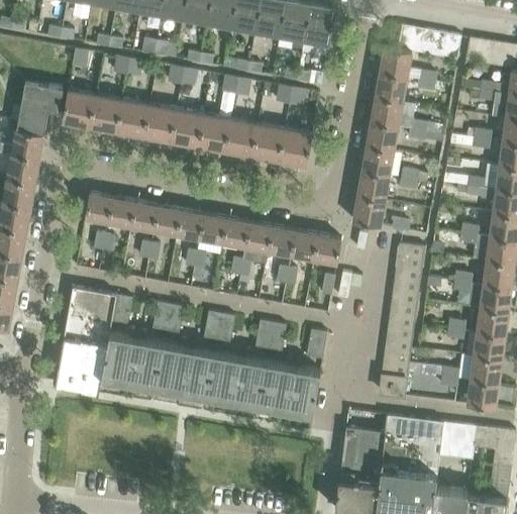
[(114,0),(113,6),(137,10),(138,0),(114,0)]
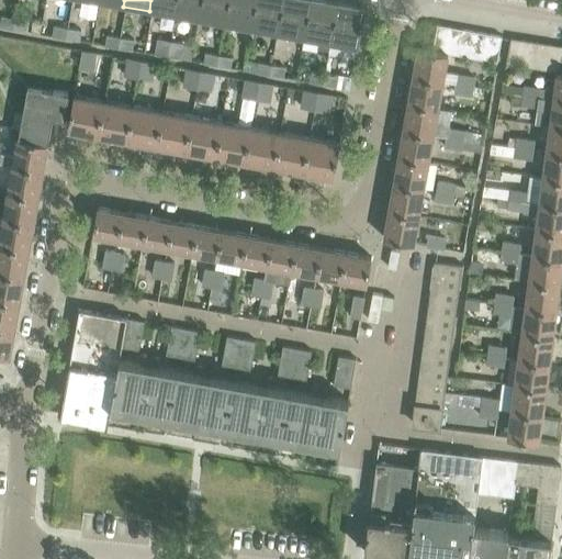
[(150,0),(149,11),(176,15),(178,0),(150,0)]
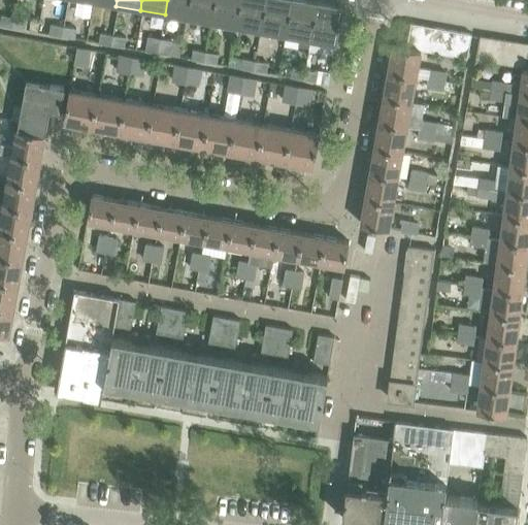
[(167,0),(165,14),(189,19),(192,0),(167,0)]
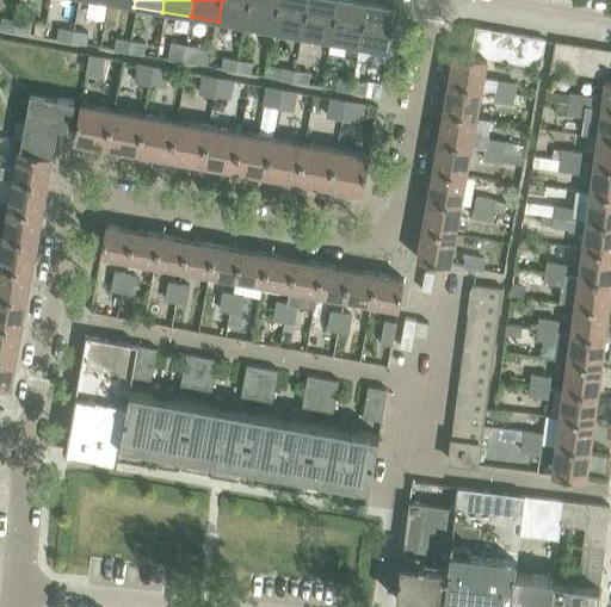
[(222,0),(218,22),(247,26),(252,0),(222,0)]
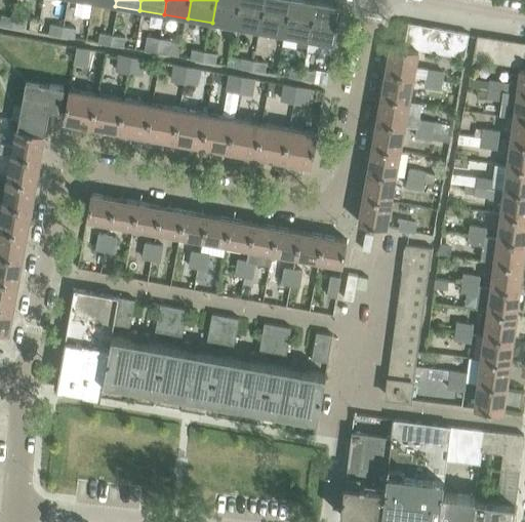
[(216,0),(212,23),(237,28),(241,0),(216,0)]
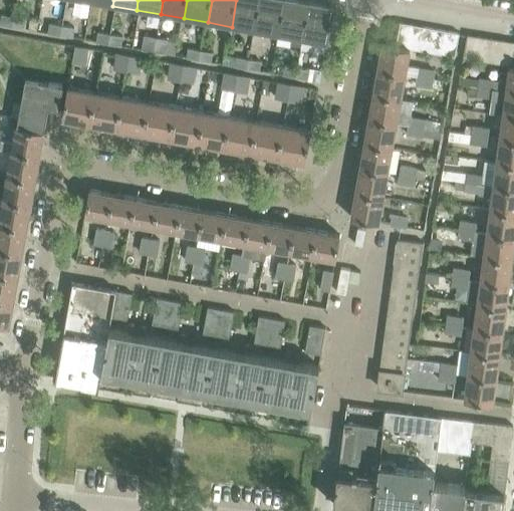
[(236,0),(232,27),(256,31),(261,0),(236,0)]
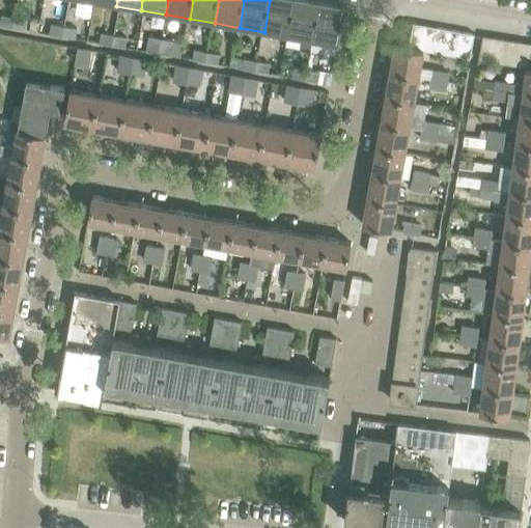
[(270,0),(264,32),(288,36),(295,1),(294,0),(270,0)]
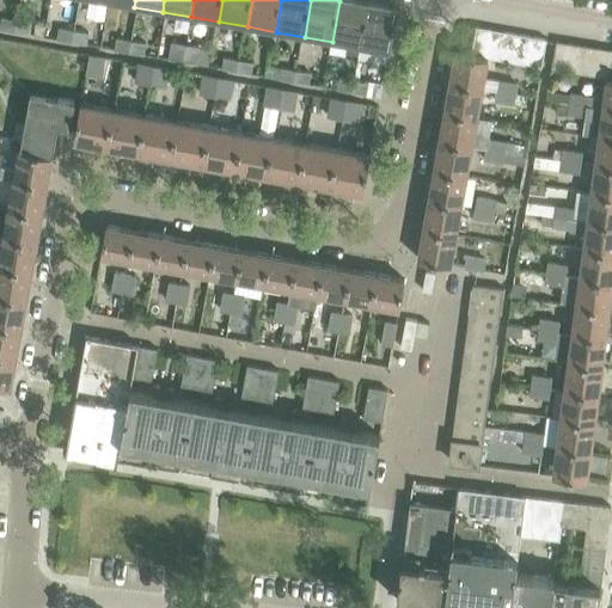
[(332,42),(331,51),(346,54),(347,51),(360,54),(361,47),(368,6),(368,5),(355,2),(355,4),(340,1),(332,42)]
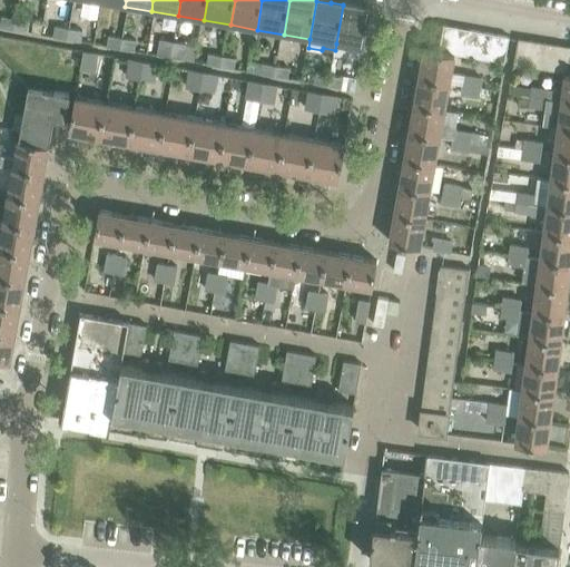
[(357,9),(343,6),(336,44),(362,48),(365,32),(366,32),(367,26),(366,26),(369,10),(357,8),(357,9)]
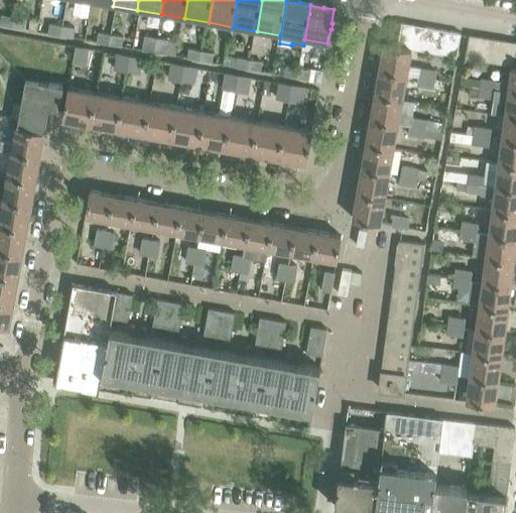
[(0,15),(0,26),(10,29),(12,18),(0,15)]
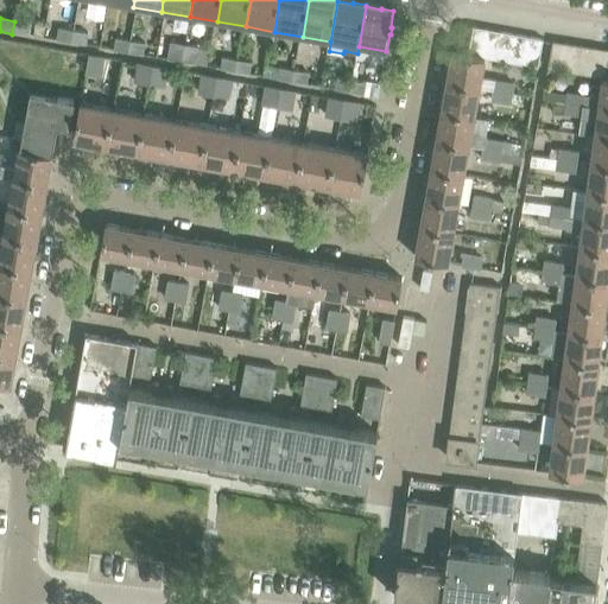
[(14,21),(12,35),(27,37),(30,24),(14,21)]
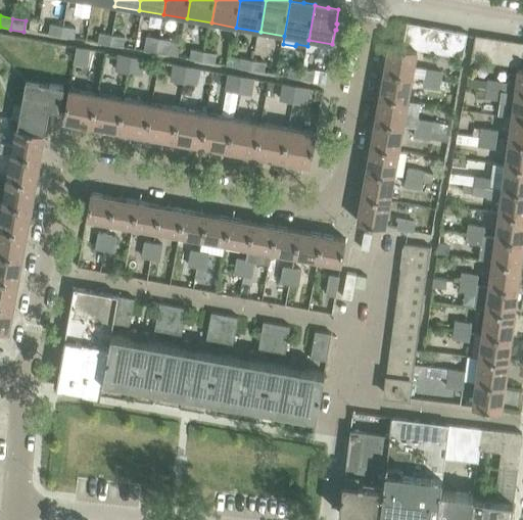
[(47,25),(45,36),(59,38),(61,27),(47,25)]
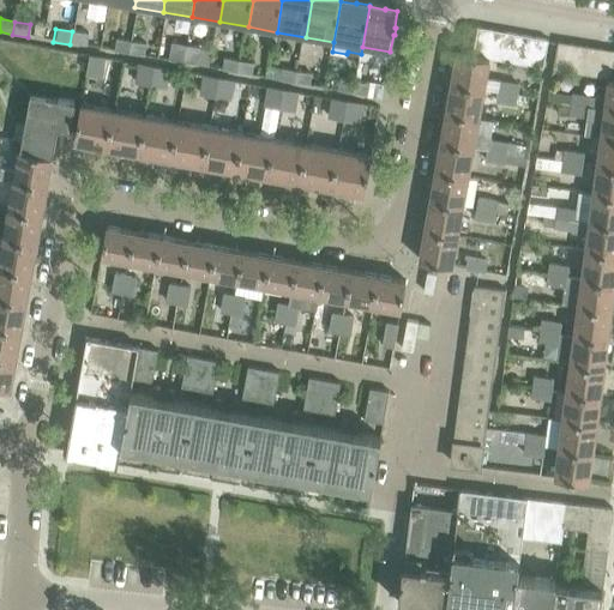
[(473,58),(486,60),(491,31),(477,29),(473,58)]
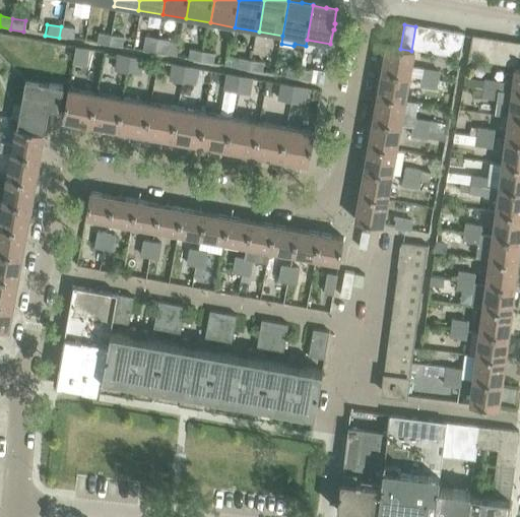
[(75,29),(61,26),(59,38),(73,41),(75,29)]
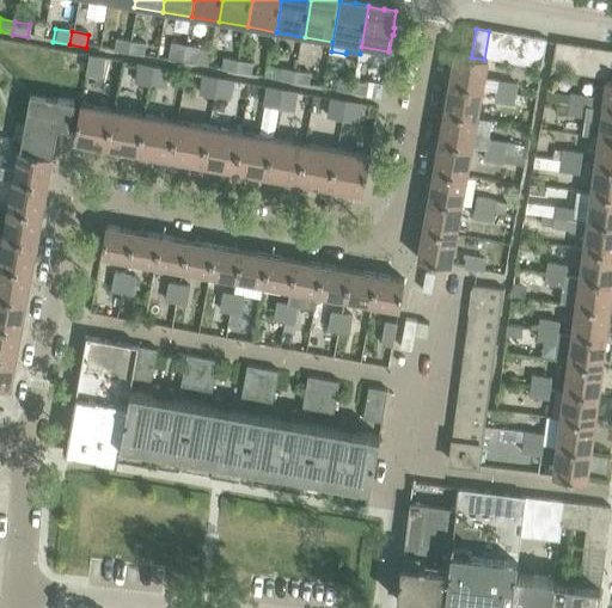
[(484,60),(488,60),(499,62),(503,34),(489,31),(484,60)]
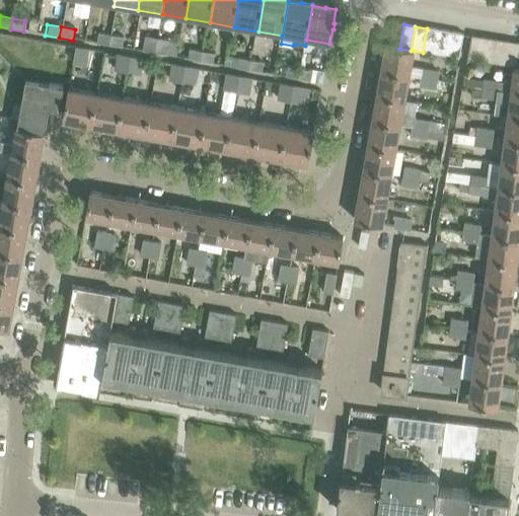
[(423,53),(434,55),(439,30),(427,28),(423,53)]
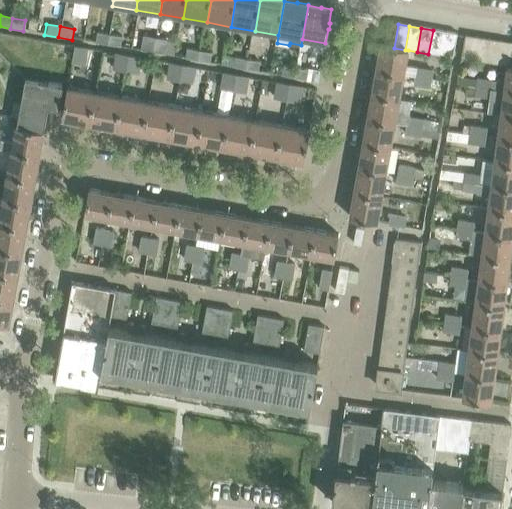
[(445,32),(433,30),(428,54),(440,56),(445,32)]
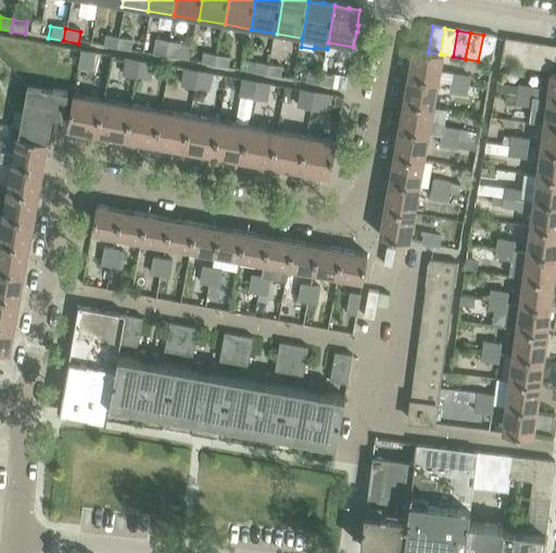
[(496,38),(483,35),(478,61),(492,63),(496,38)]
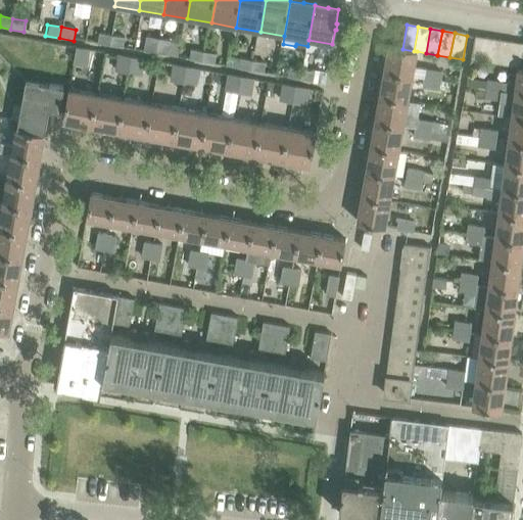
[(99,34),(97,45),(110,47),(112,36),(99,34)]
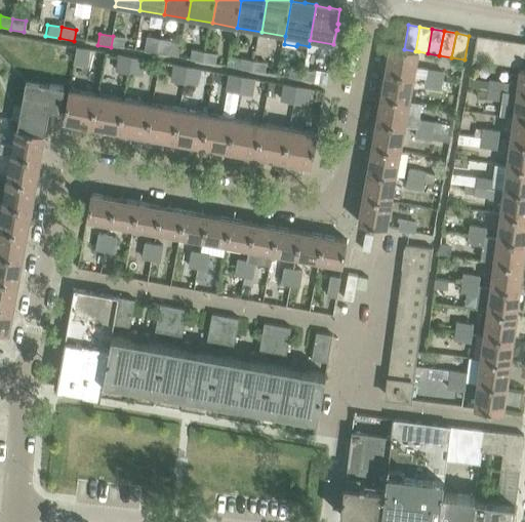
[(125,39),(113,36),(111,47),(124,49),(125,39)]
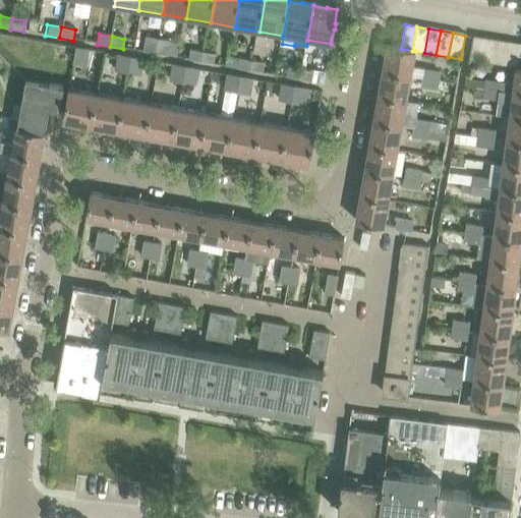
[(469,61),(484,63),(488,40),(473,37),(469,61)]
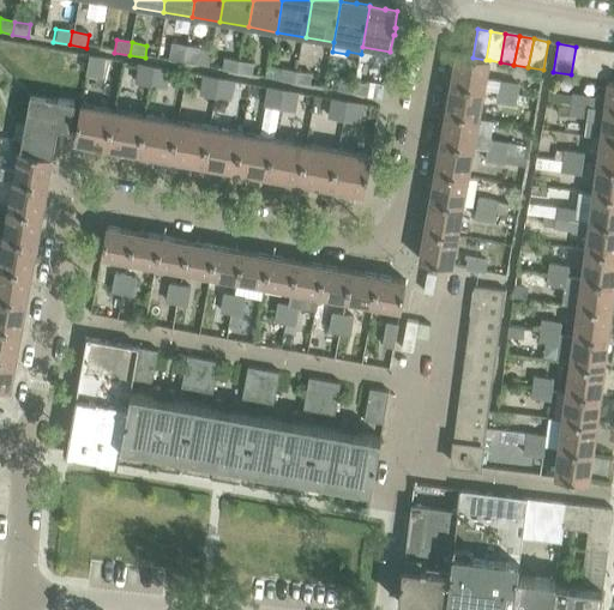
[(170,44),(168,62),(184,65),(187,47),(170,44)]
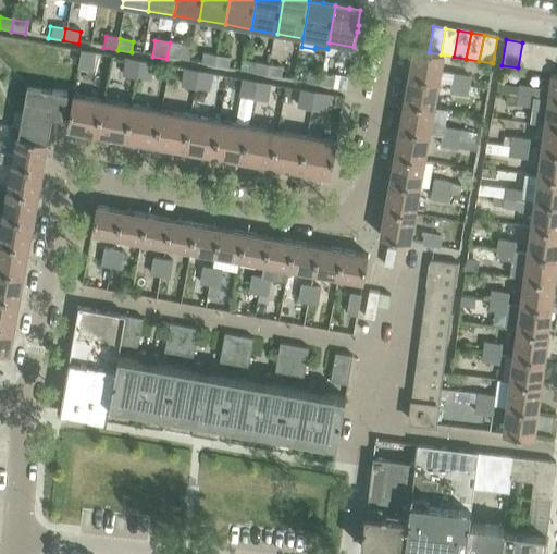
[(170,42),(166,59),(181,61),(183,46),(184,45),(170,42)]
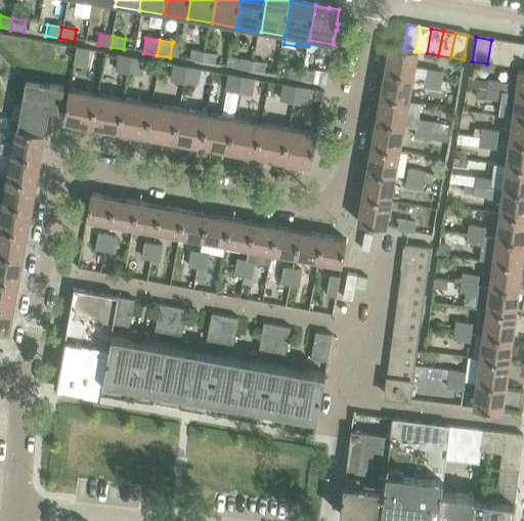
[(487,63),(499,66),(504,42),(491,40),(487,63)]
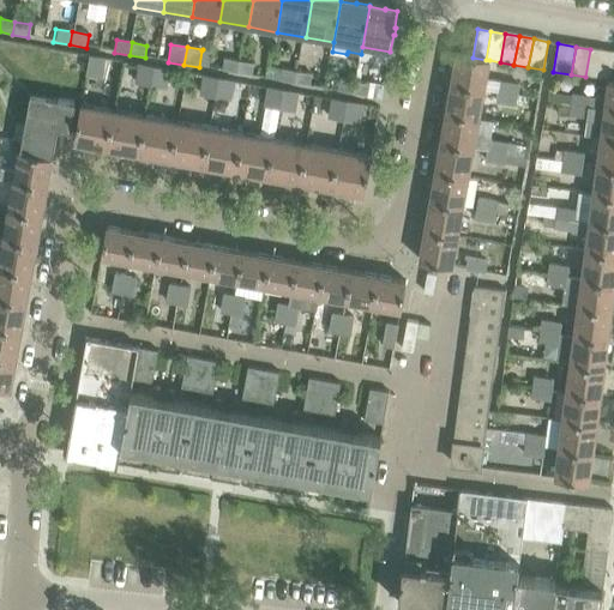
[(605,50),(590,49),(585,77),(599,79),(605,50)]
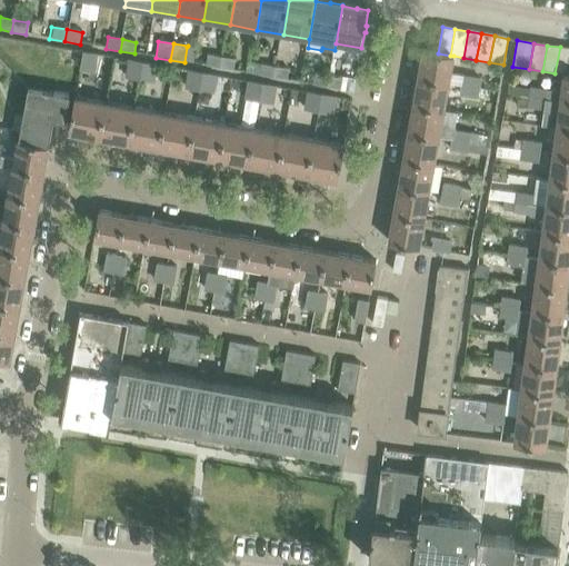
[(555,73),(565,76),(568,76),(568,72),(568,48),(560,47),(555,73)]
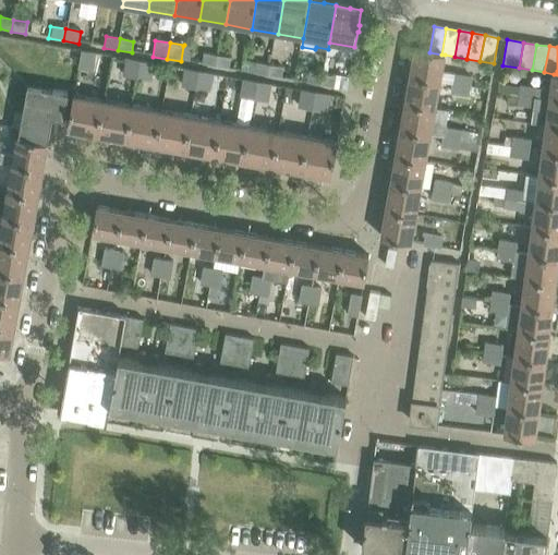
[(410,77),(439,83),(452,85),(471,88),(472,79),(441,73),(445,55),(441,55),(429,52),(414,49),(410,77)]
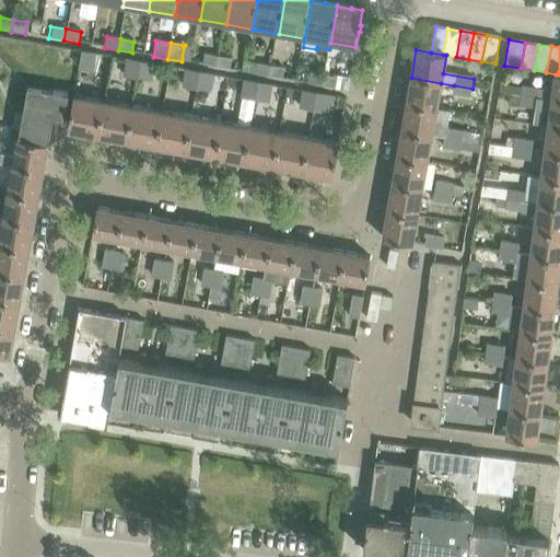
[(95,55),(81,53),(78,69),(92,71),(95,55)]
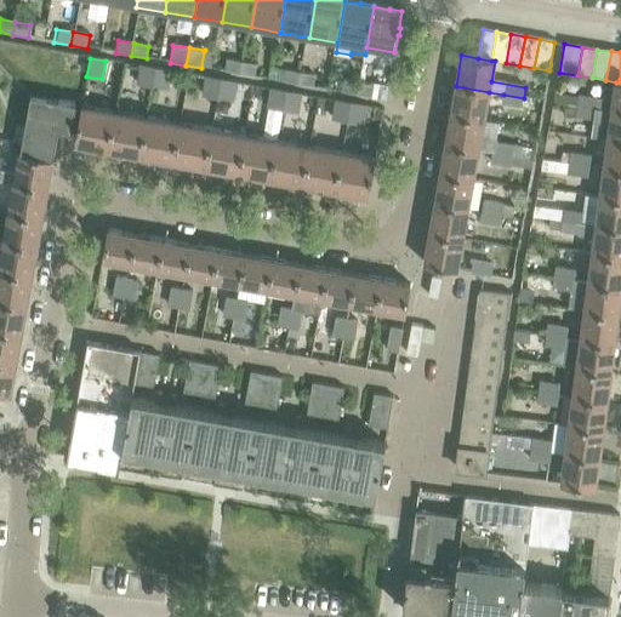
[(226,61),(224,73),(239,75),(241,63),(226,61)]
